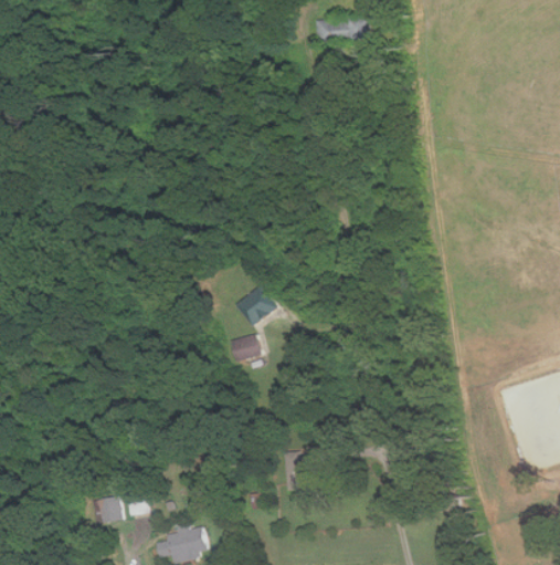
[(315,20),(316,41),(373,39),(372,18),(315,20)]
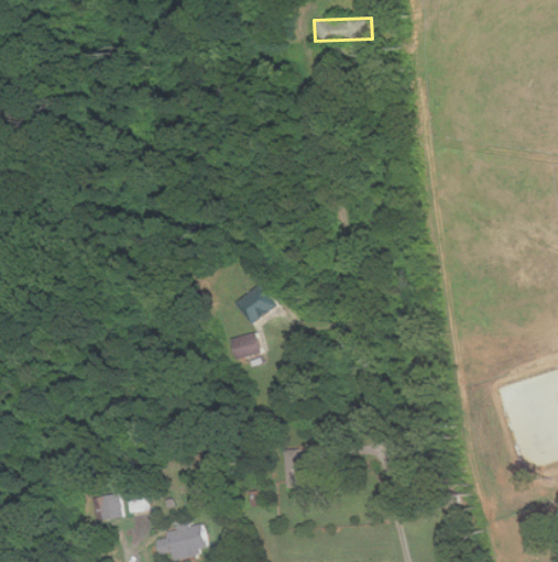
[(230,340),(234,360),(261,354),(256,334),(230,340)]
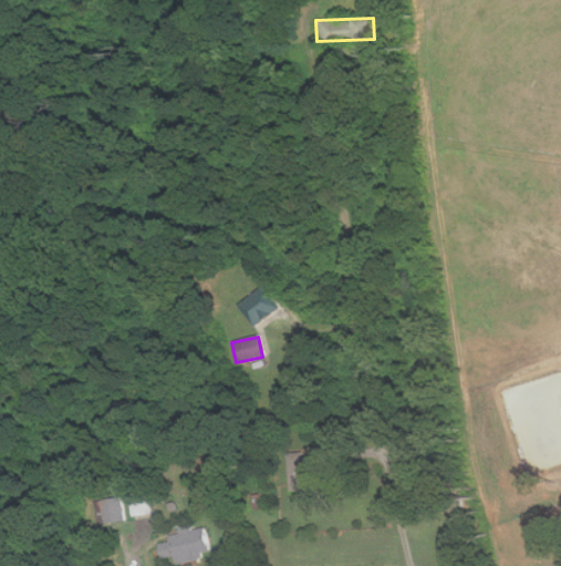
[(128,497),(130,517),(147,515),(146,496),(128,497)]
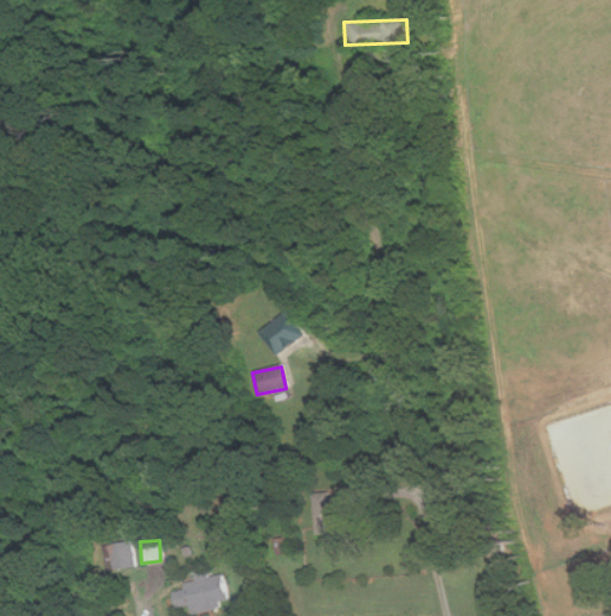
[(135,565),(128,541),(109,547),(116,572),(135,565)]
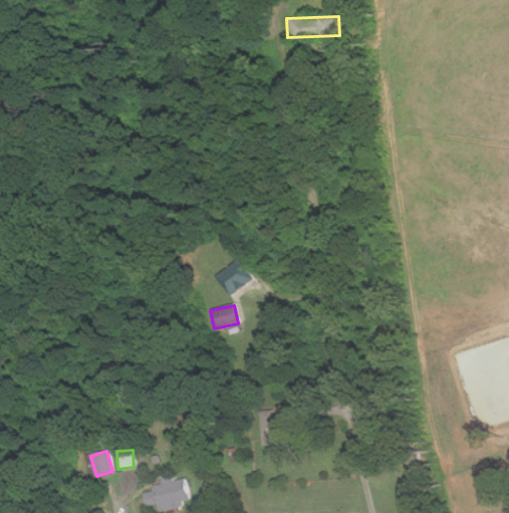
[(187,479),(173,481),(172,477),(162,478),(163,485),(152,486),(153,492),(144,493),(146,507),(159,505),(159,509),(190,505),(187,479)]
